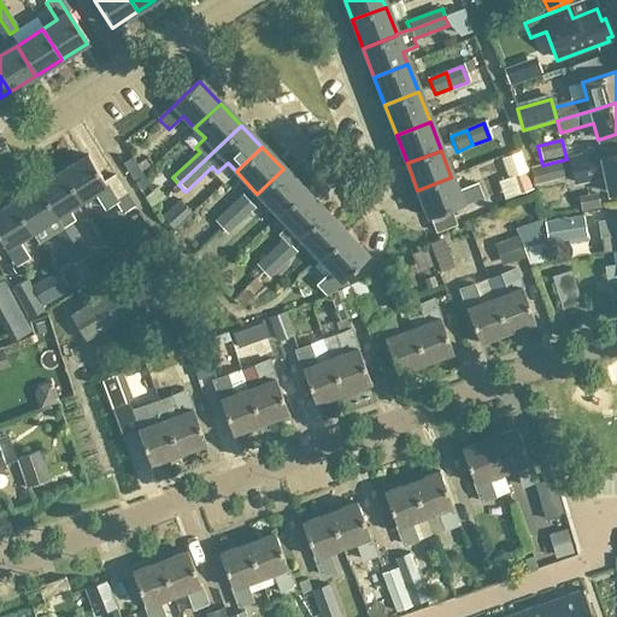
[(500,160),(507,180),(510,180),(516,197),(532,192),(524,174),(526,172),(518,153),(500,160)]
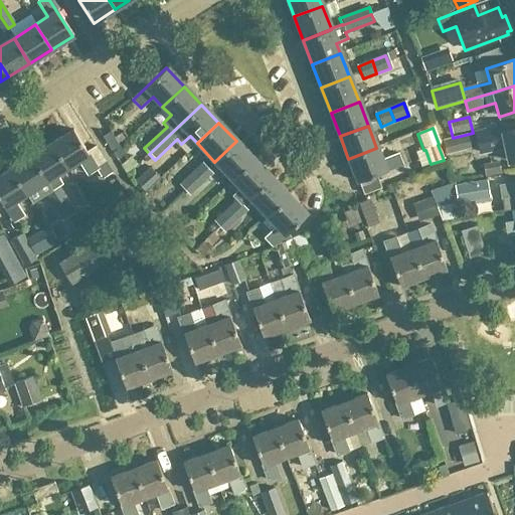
[(51,145),(66,169),(78,161),(88,176),(96,171),(97,170),(72,131),(51,145)]
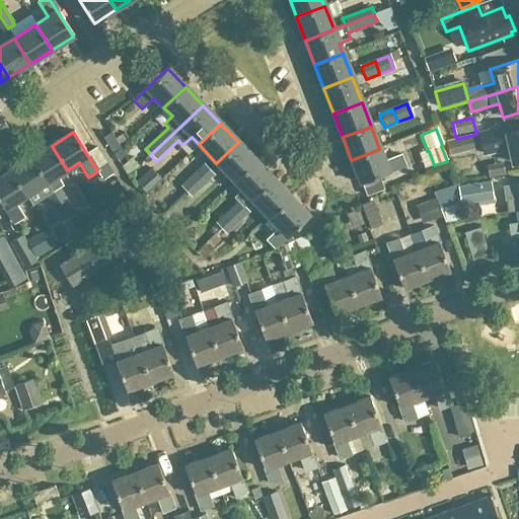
[(121,148),(110,133),(102,139),(112,153),(121,148)]
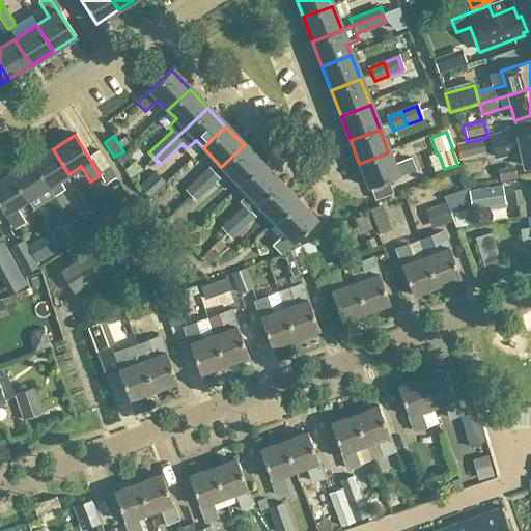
[(525,167),(530,166),(530,136),(519,139),(519,140),(493,145),(496,159),(522,154),(525,167)]
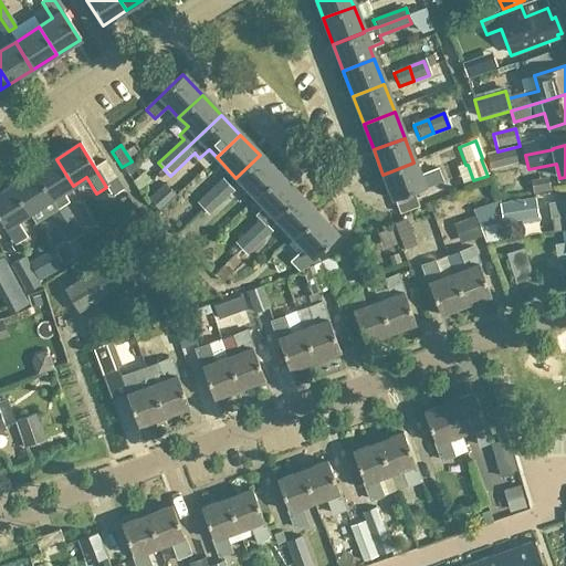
[(513,149),(486,157),(490,171),(516,165),(513,149)]
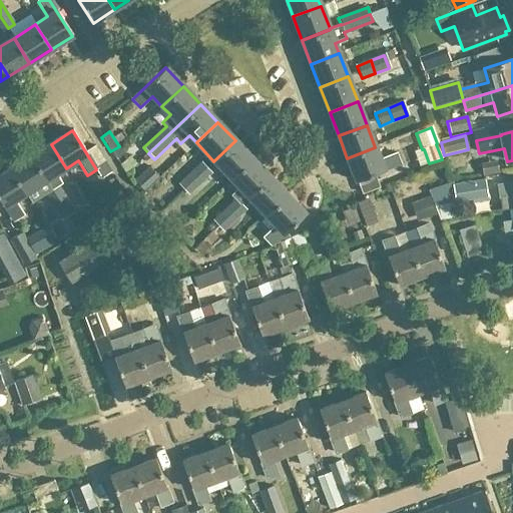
[(231,179),(252,159),(235,140),(213,161),(231,179)]
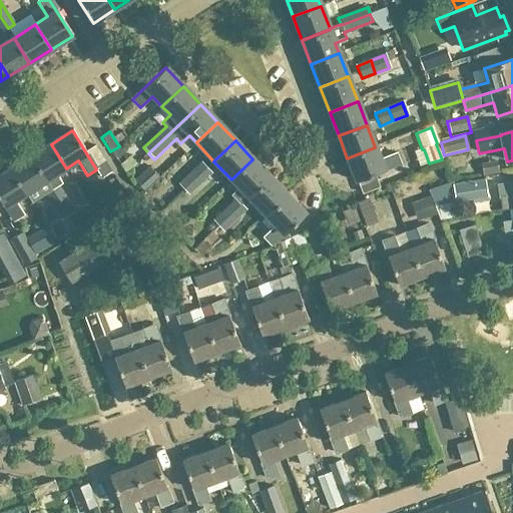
[(66,168),(51,144),(30,157),(67,216),(73,212),(58,186),(62,184),(55,174),(66,168)]
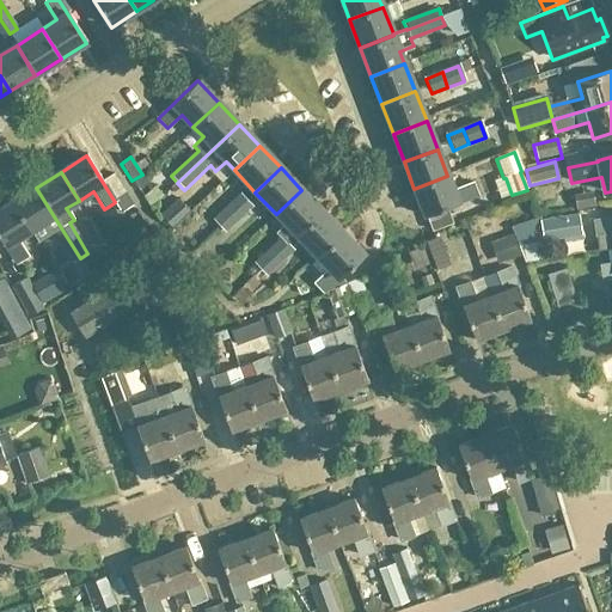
[(447,176),(414,189),(426,218),(477,197),(471,184),(453,191),(447,176)]
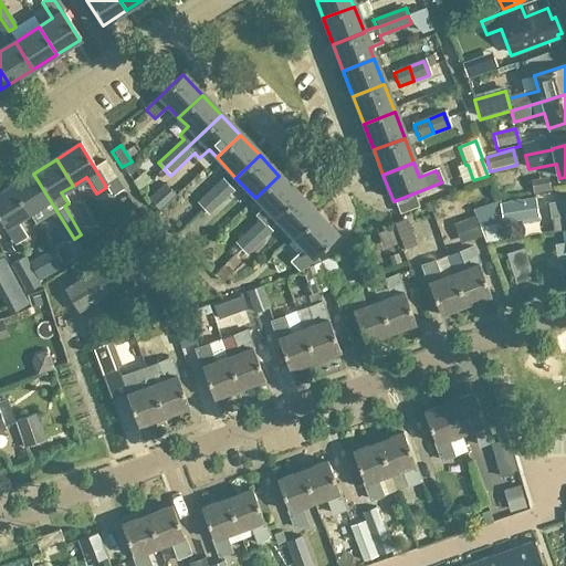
[(74,239),(33,174),(11,188),(28,213),(40,206),(46,217),(50,216),(66,243),(74,239)]
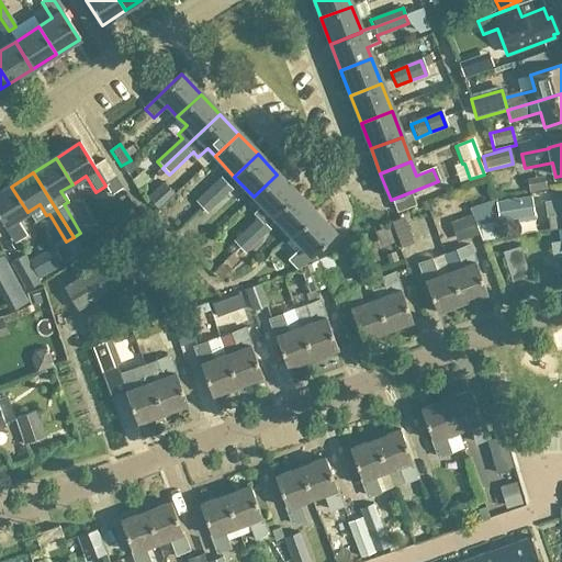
[(257,220),(233,243),(238,248),(263,225),(272,216),(295,194),(277,175),(254,197),(262,205),(253,215),(257,220)]
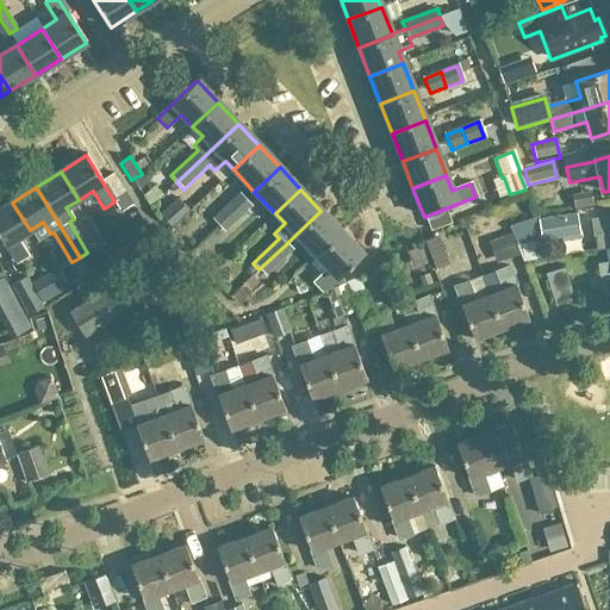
[(238,221),(251,207),(238,193),(225,206),(238,221)]
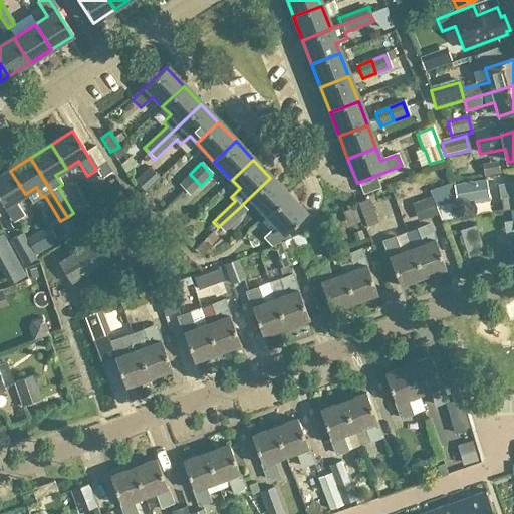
[(106,164),(96,170),(95,171),(101,181),(112,174),(106,164)]
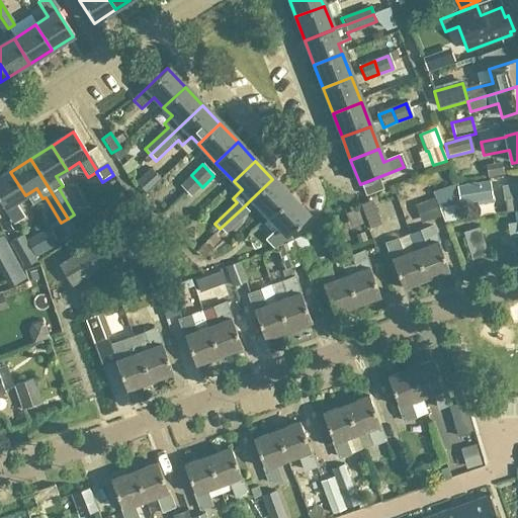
[(25,195),(10,172),(0,177),(0,202),(13,224),(22,218),(13,203),(25,195)]
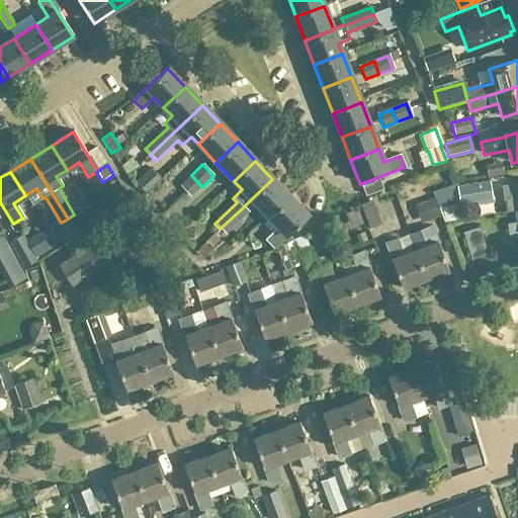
[(143,192),(158,180),(151,172),(136,184),(143,192)]
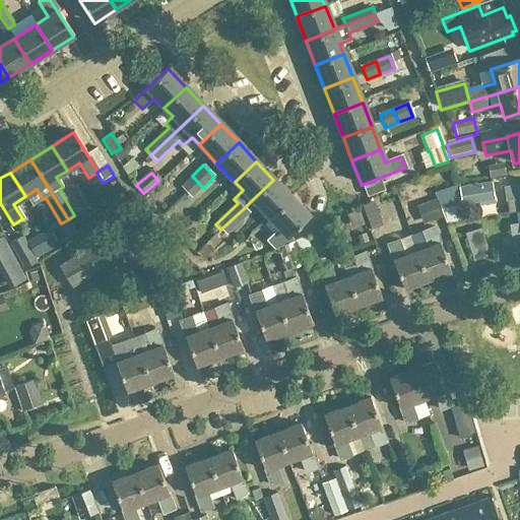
[(203,188),(192,176),(180,187),(191,199),(203,188)]
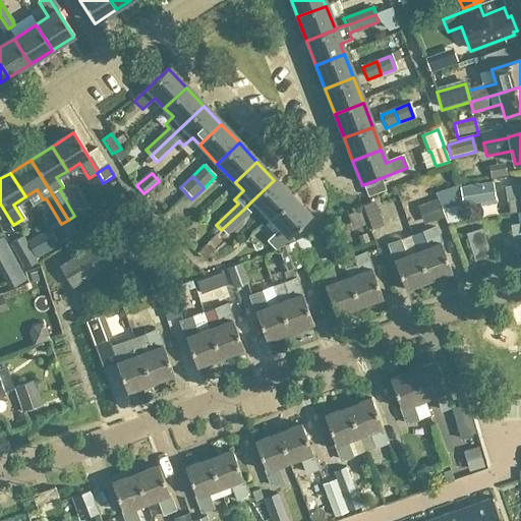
[(274,180),(252,200),(270,219),(292,198),(274,180)]
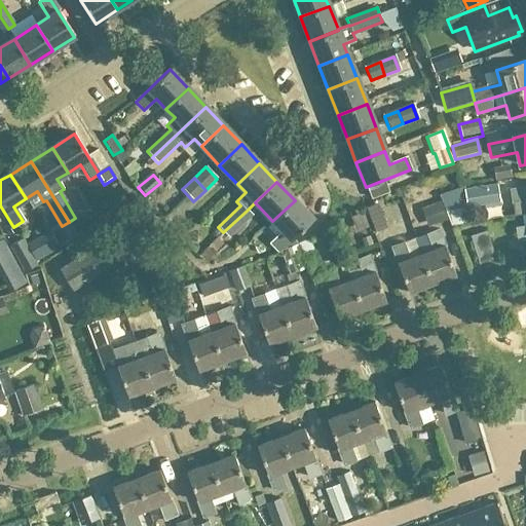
[(466,208),(499,202),(497,186),(464,191),(466,208)]
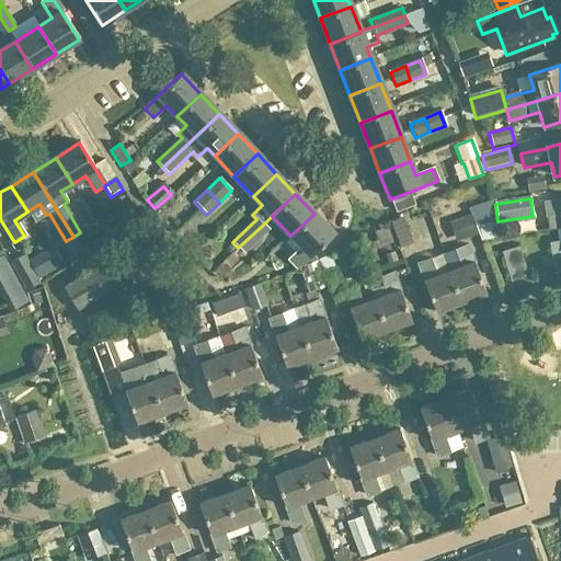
[(560,201),(544,204),(546,217),(548,230),(560,228),(560,201)]
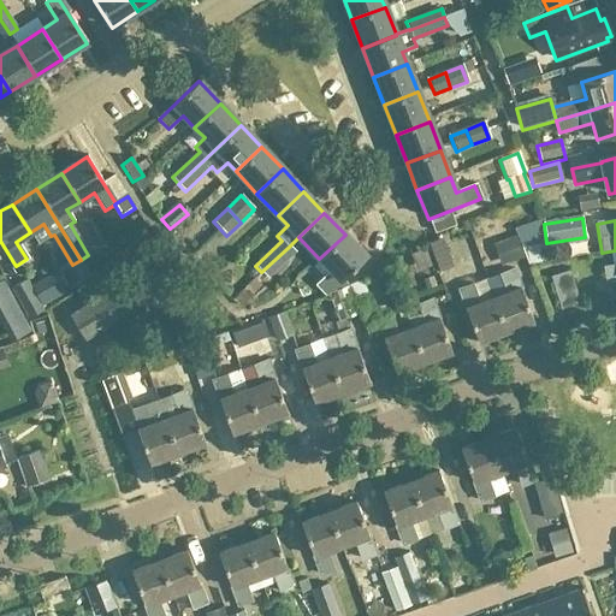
[(345,235),(319,259),(331,272),(317,286),(325,296),(344,283),(342,280),(366,258),(345,235)]
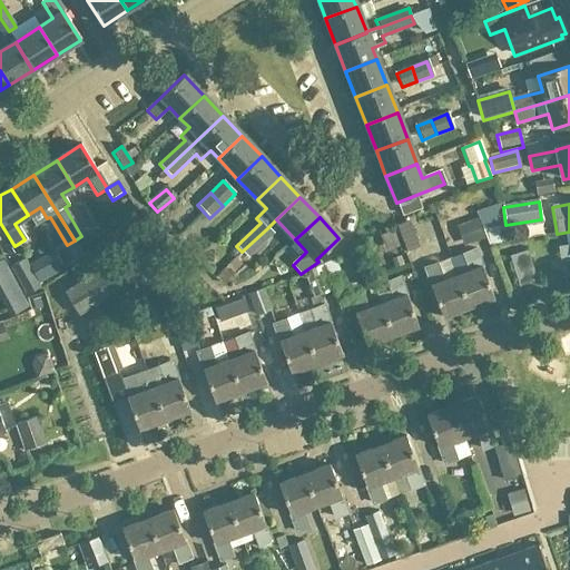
[(274,235),(267,228),(242,252),(248,258),(274,235)]
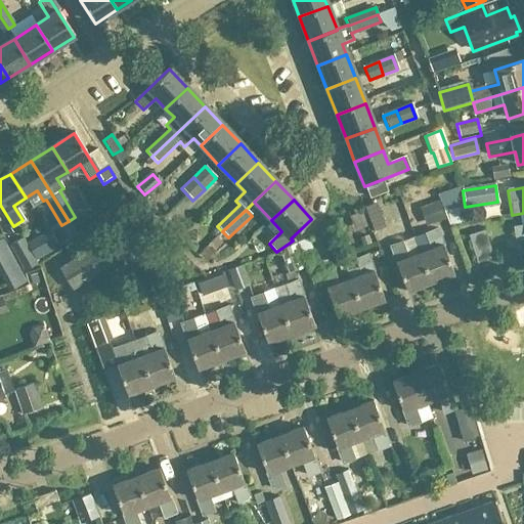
[(127,268),(122,259),(139,248),(126,226),(58,269),(72,291),(87,281),(92,290),(127,268)]
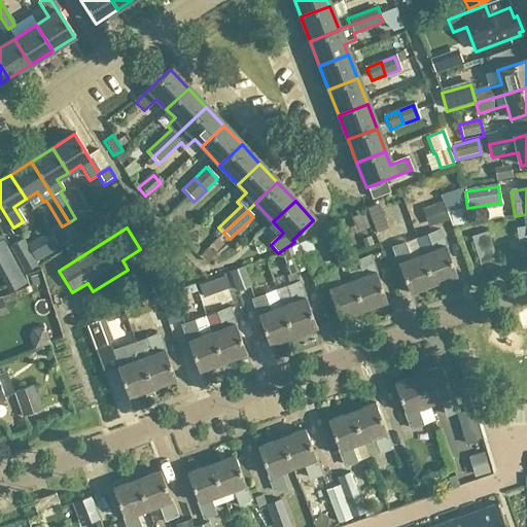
[(526,227),(516,230),(518,242),(526,240),(526,227)]
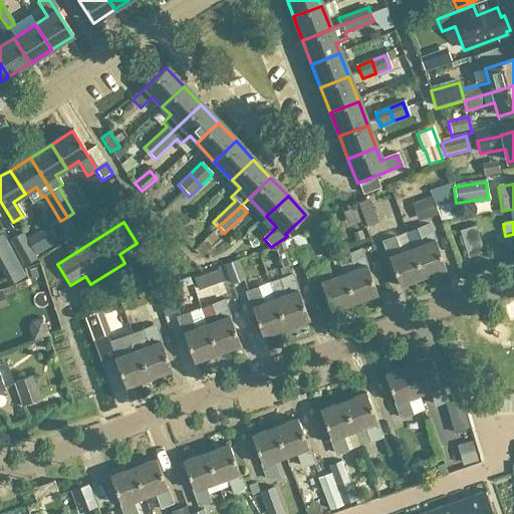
[(412,250),(422,278),(444,270),(445,272),(446,271),(430,226),(418,230),(424,246),(412,250)]
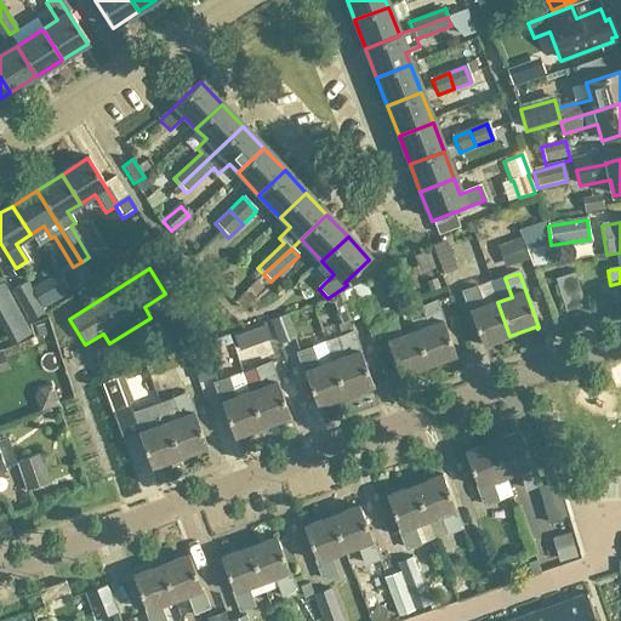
[(565,312),(584,307),(574,274),(554,280),(565,312)]
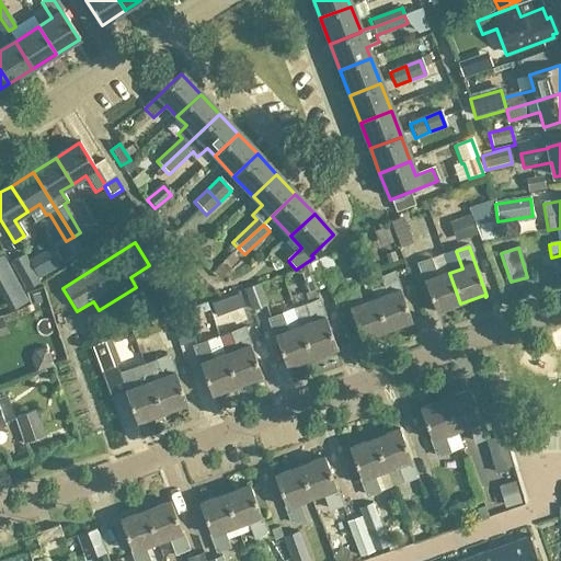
[(330,284),(344,277),(332,251),(318,256),(330,284)]
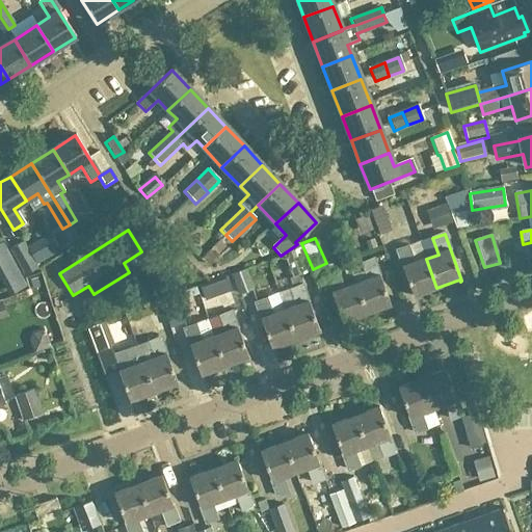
[(37,268),(23,242),(8,250),(24,276),(37,268)]
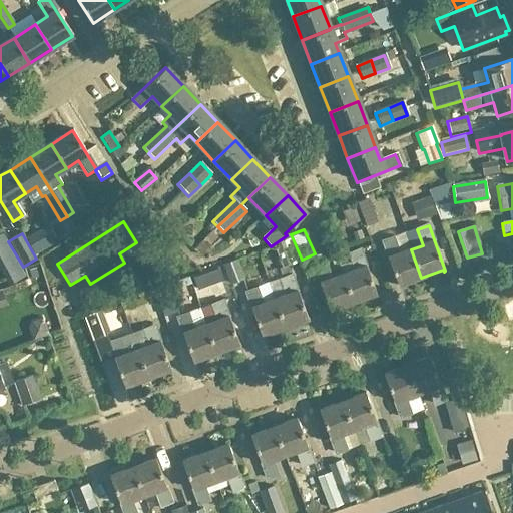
[(399,285),(421,278),(411,249),(399,254),(393,238),(382,242),(399,288),(400,287),(399,285)]
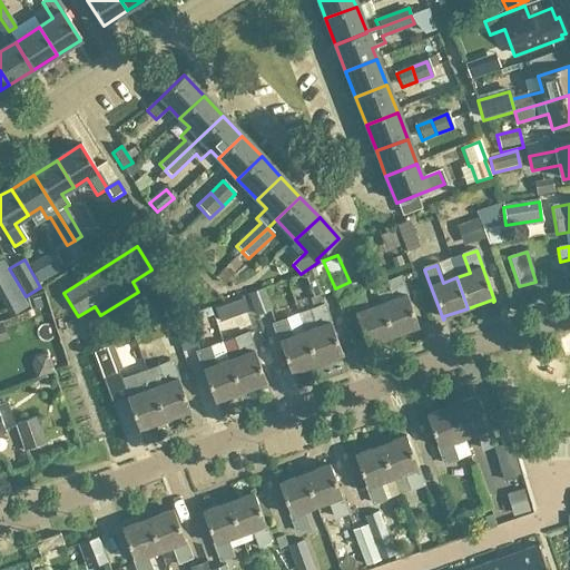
[(304,273),(313,298),(331,292),(322,266),(304,273)]
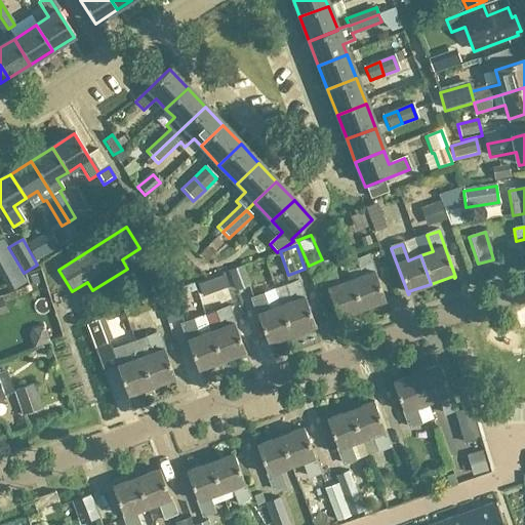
[(362,277),(351,281),(361,310),(384,300),(384,303),(386,303),(368,256),(356,260),(362,277)]
